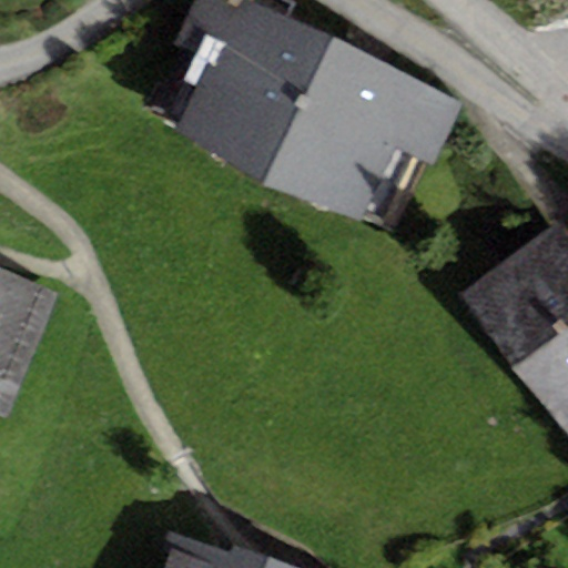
[(265,181),(331,34),(250,0),(199,0),(180,41),(219,63),(180,138),(265,181)]
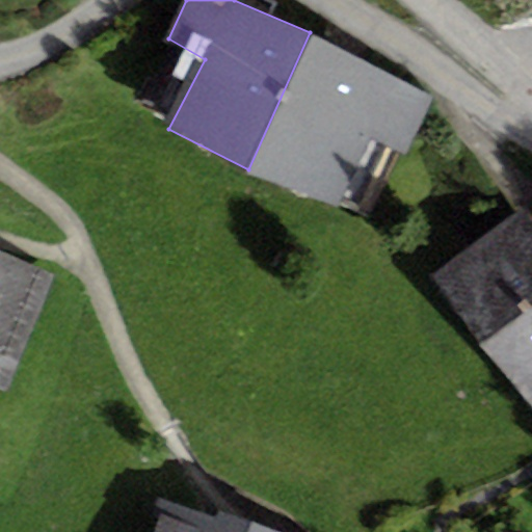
[(310,32),(248,169),(339,210),(370,139),(404,157),(432,96),(396,80),(310,32)]
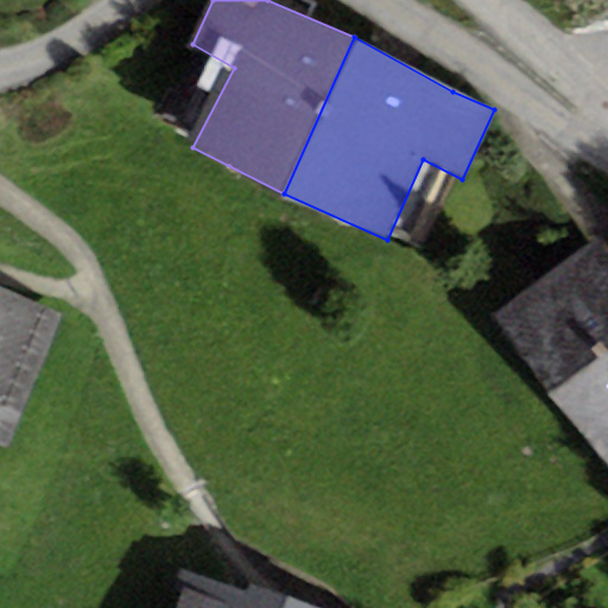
[(607,241),(605,238),(495,318),(607,469),(607,241)]
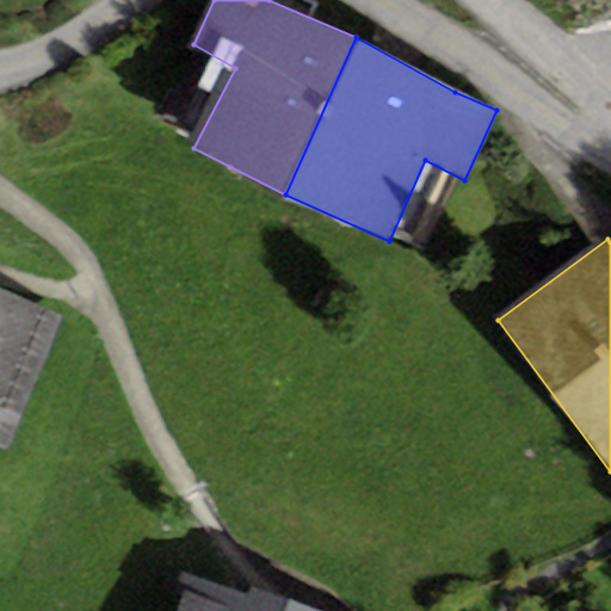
[(0,450),(6,452),(62,319),(0,292),(0,450)]
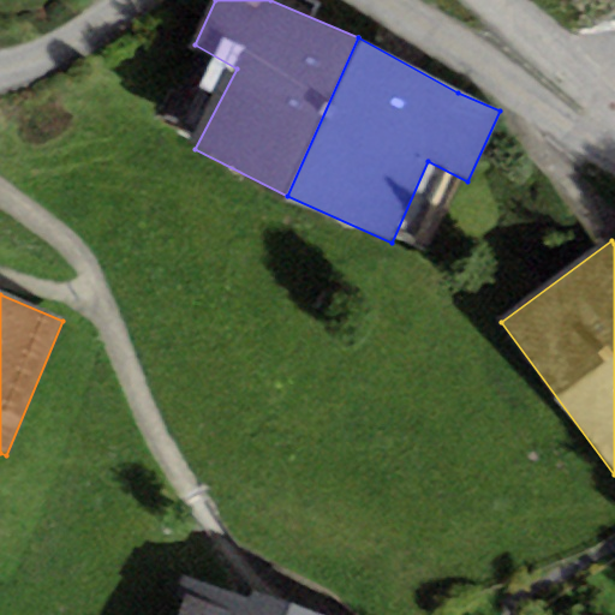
[(323,614),(254,590),(249,601),(185,578),(171,614),(323,614)]
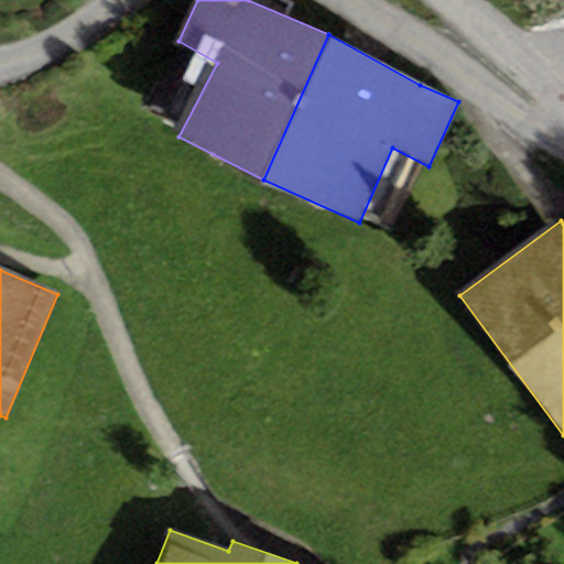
All buildings are outlined.
